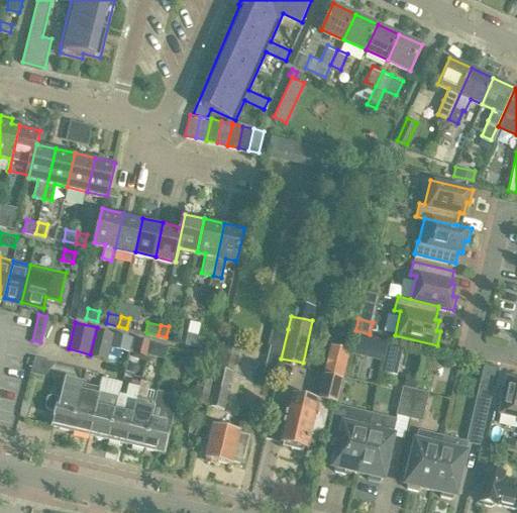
[(277,373),(281,358),(288,329),(272,325),(267,342),(270,343),(264,371),(277,373)]
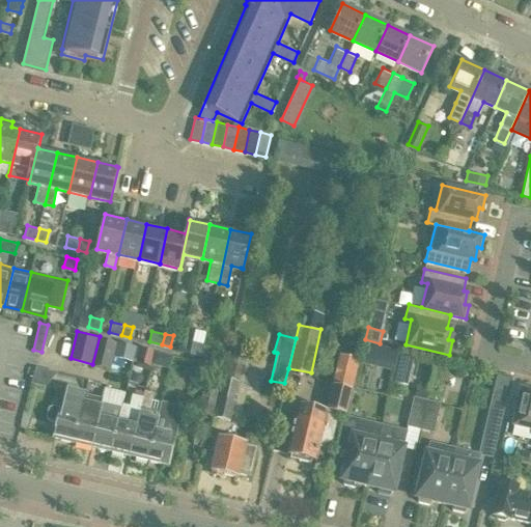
[(92,364),(110,368),(116,340),(100,336),(92,364)]
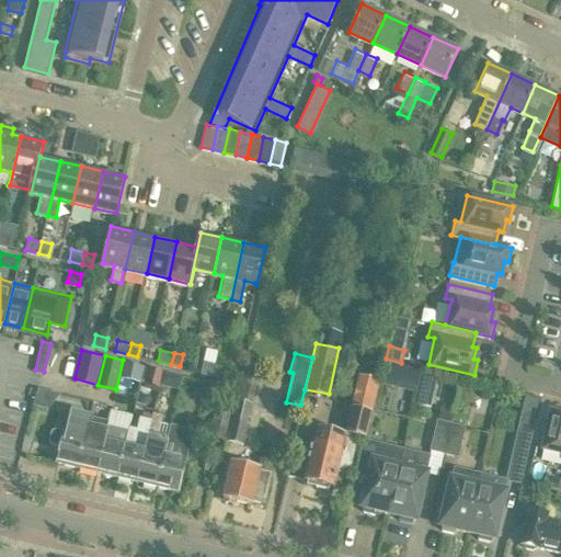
[(386,359),(385,359),(381,373),(399,377),(403,363),(401,363),(386,359)]
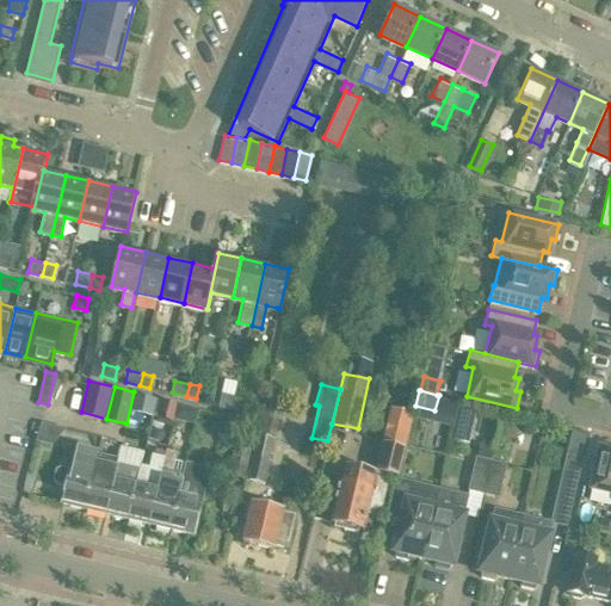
[(134,391),(130,408),(153,414),(156,397),(134,391)]
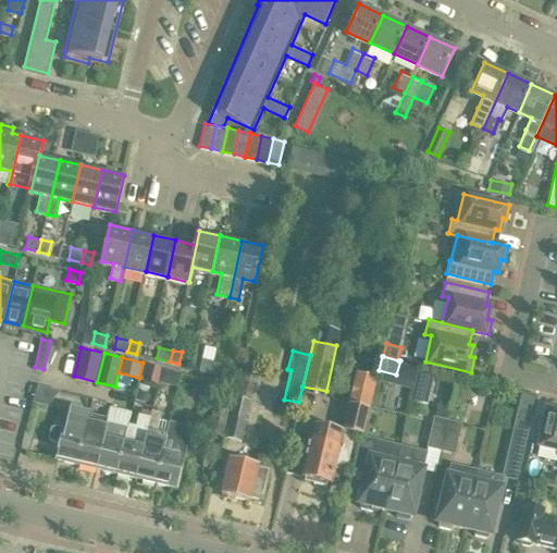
[(201,357),(199,369),(213,372),(215,360),(201,357)]
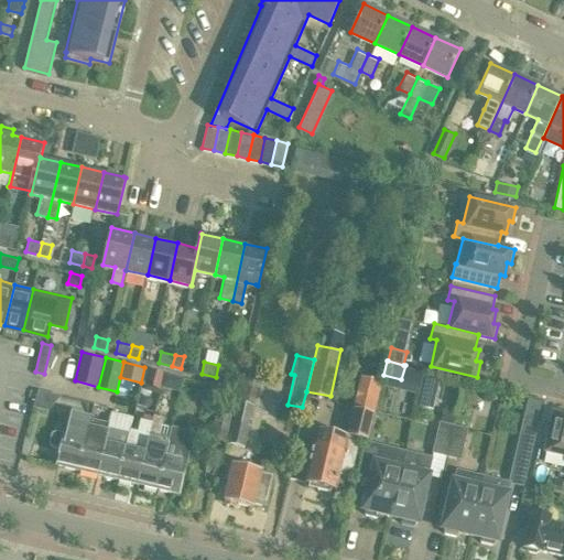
[(227,367),(218,365),(216,377),(224,378),(227,367)]
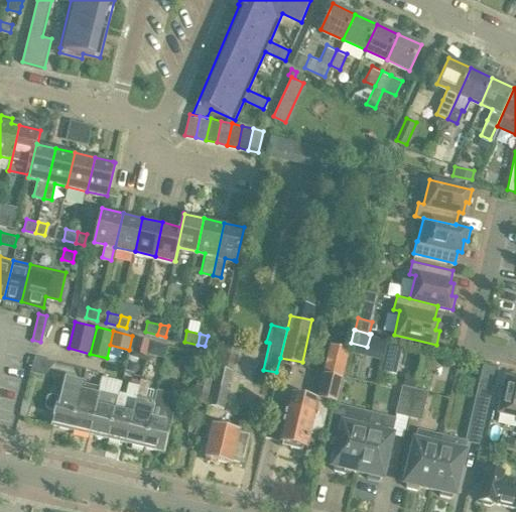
[(132,356),(145,360),(150,340),(137,337),(132,356)]
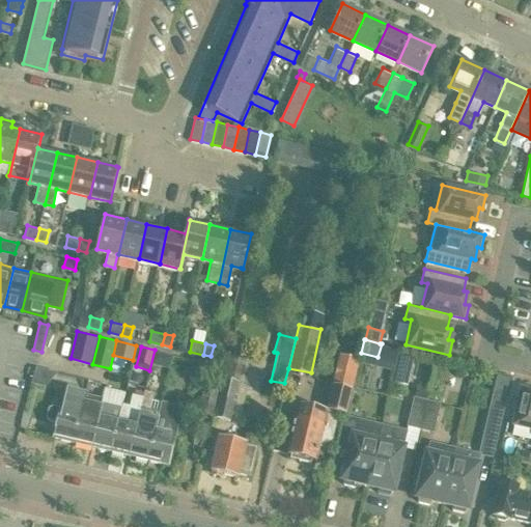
[(244,355),(228,352),(227,353),(223,376),(214,415),(230,418),(244,355)]
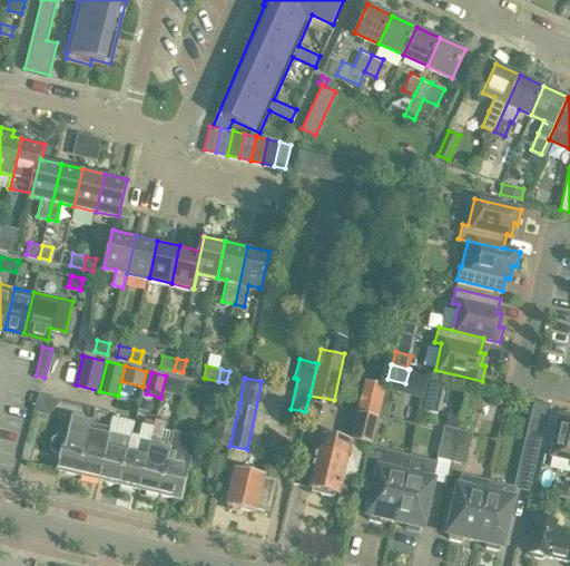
[(364,378),(355,411),(379,417),(386,383),(364,378)]
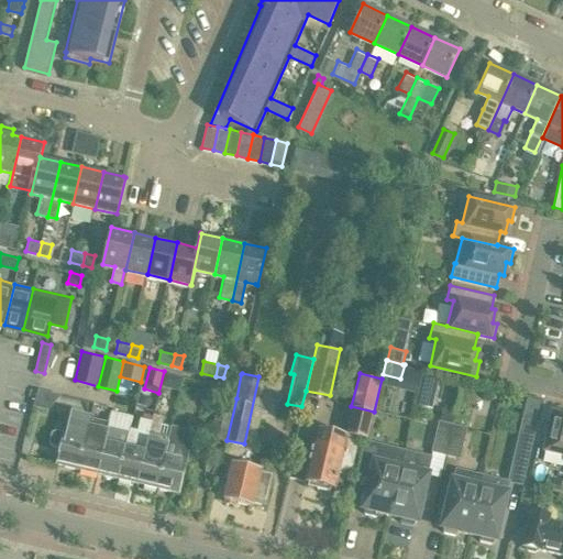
[(415,403),(431,407),(439,376),(422,373),(415,403)]
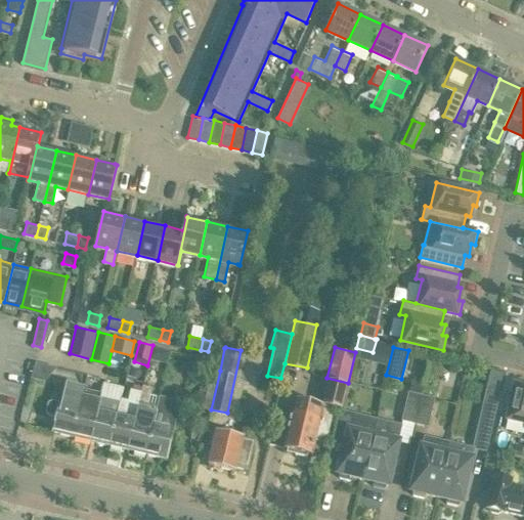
[(45,362),(35,360),(31,377),(41,379),(45,362)]
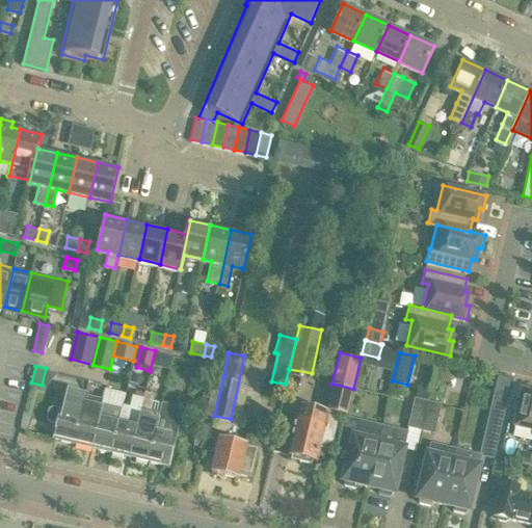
[(293,433),(289,453),(315,458),(318,446),(325,447),(331,443),(339,412),(347,414),(353,389),(331,384),(325,412),(298,405),(292,433),(293,433)]
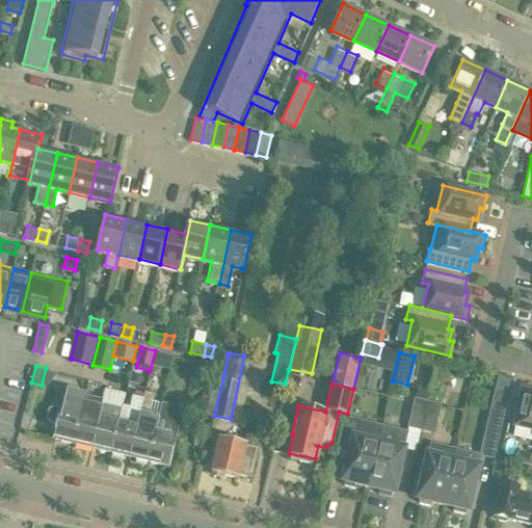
[(415,397),(407,425),(421,427),(427,400),(430,388),(418,385),(416,397),(415,397)]
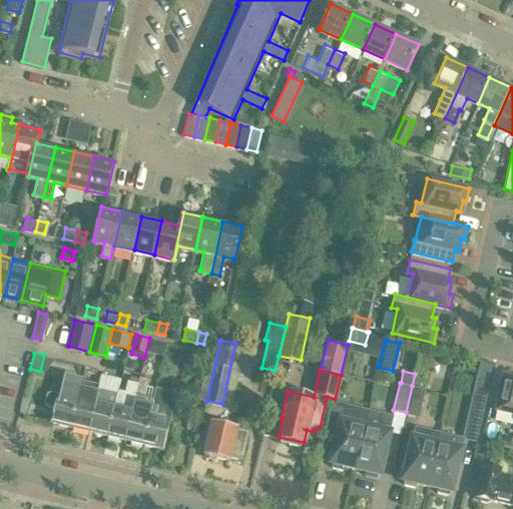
[(196,372),(191,397),(204,400),(210,375),(196,372)]
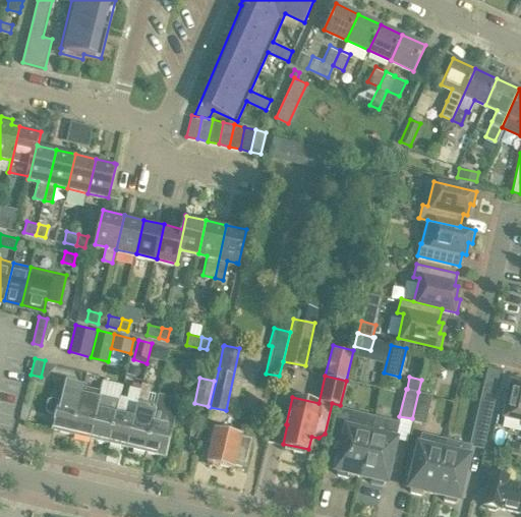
[(72,433),(91,437),(105,379),(103,379),(100,389),(83,385),(72,433)]
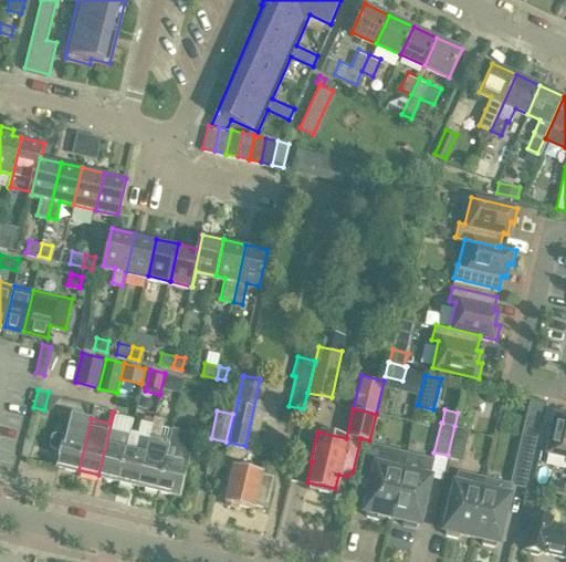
[(130,428),(133,417),(114,412),(98,475),(118,479),(130,428)]
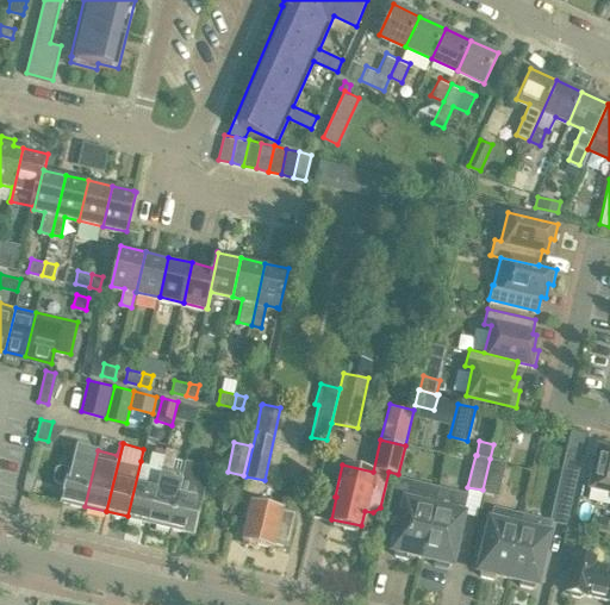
[(57,481),(67,484),(62,500),(85,506),(98,450),(74,444),(69,467),(61,465),(55,467),(53,476),(57,481)]
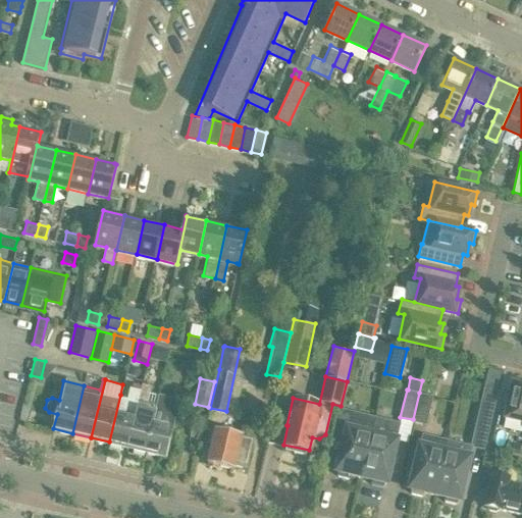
[(521,383),(513,382),(505,416),(521,420),(521,383)]
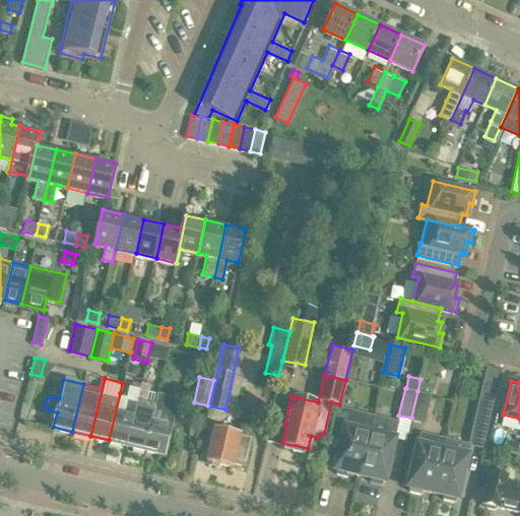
[(140,387),(127,444),(145,448),(158,391),(157,391),(154,402),(146,400),(150,384),(141,382),(140,387)]
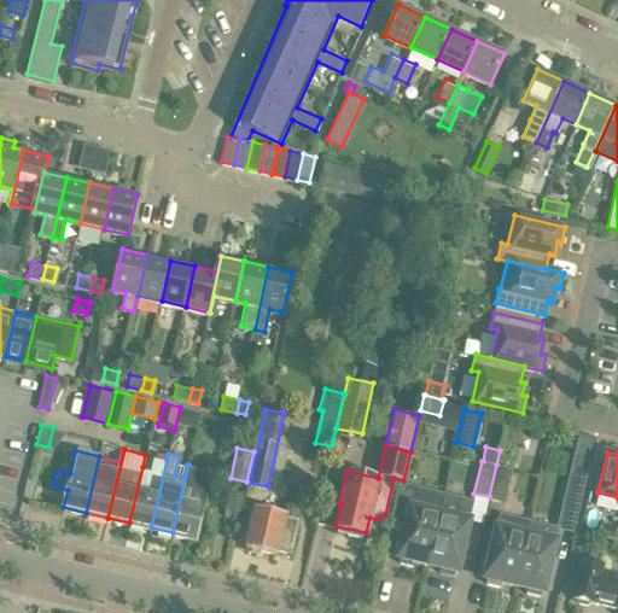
[(129,523),(151,527),(167,460),(153,457),(150,470),(143,467),(129,523)]
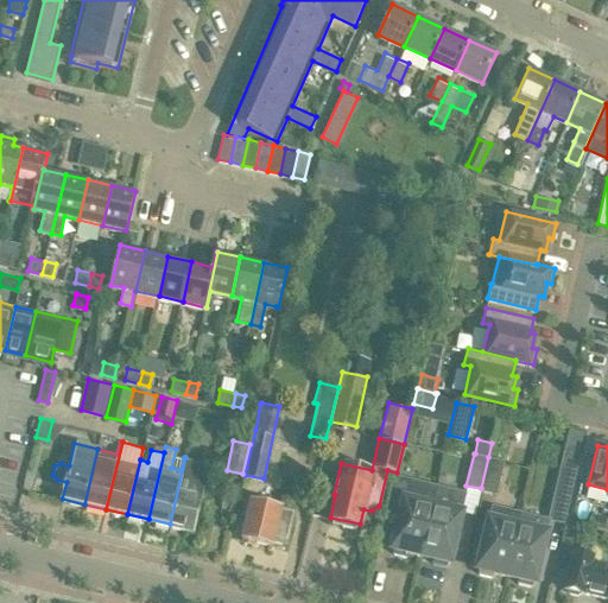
[(563,450),(555,490),(569,494),(578,454),(563,450)]
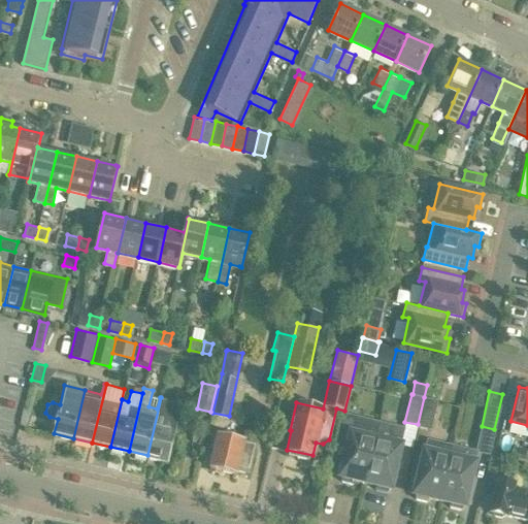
[(167,460),(180,401),(161,397),(147,455),(167,460)]
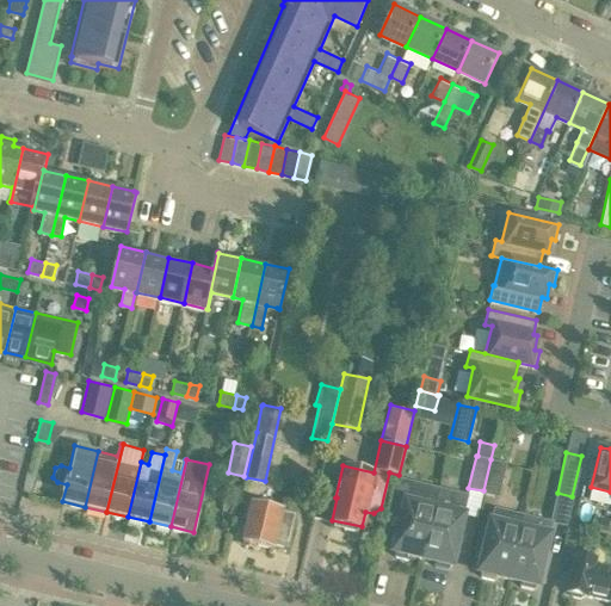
[(498,494),(505,462),(491,459),(483,490),(498,494)]
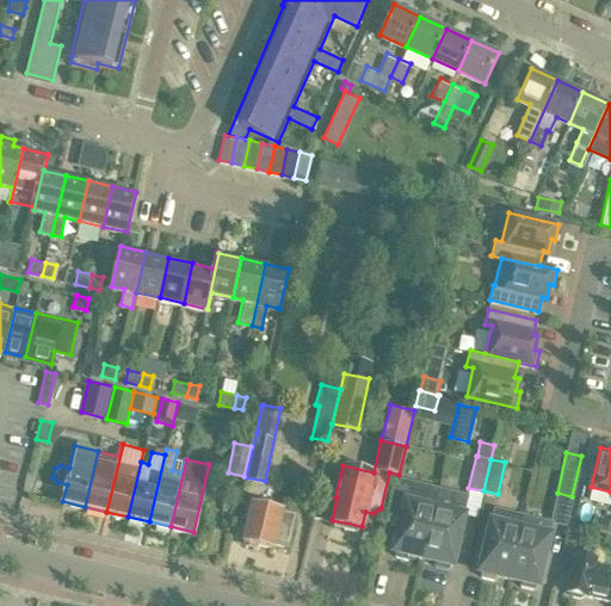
[(409,554),(423,556),(436,502),(434,501),(420,499),(424,483),(397,477),(396,483),(394,483),(387,513),(402,517),(394,550),(396,550),(395,555),(408,557),(409,554)]
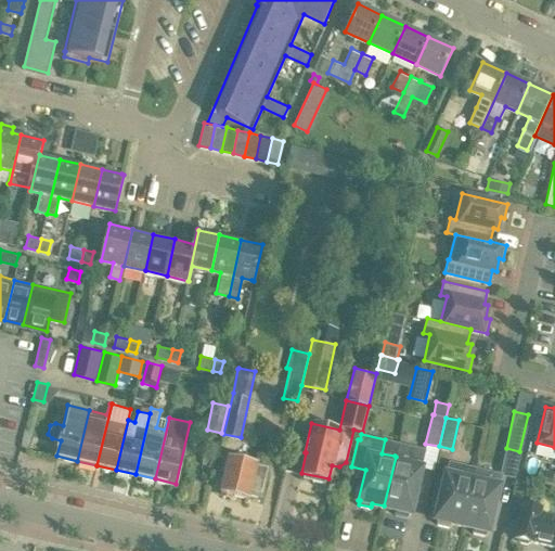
[(396,457),(384,505),(396,509),(395,512),(407,515),(408,511),(410,512),(421,466),(425,448),(398,441),(395,456),(396,457)]
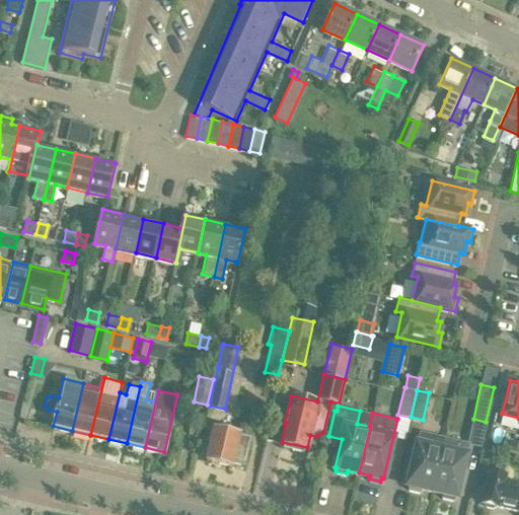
[(215,420),(211,419),(206,439),(211,440),(207,457),(233,463),(234,462),(243,464),(248,436),(240,434),(241,432),(229,430),(231,423),(222,421),(222,423),(215,421),(215,420)]
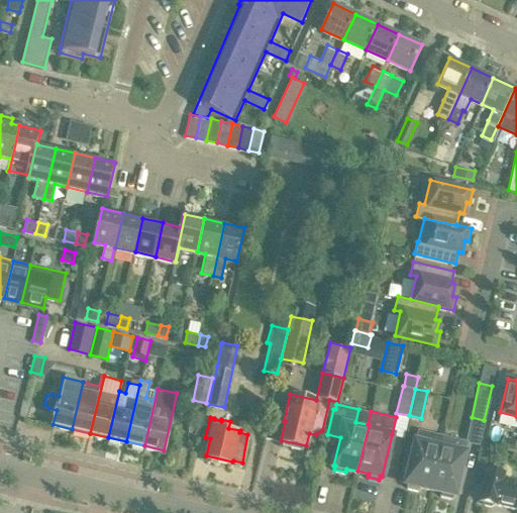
[(418,429),(416,439),(415,439),(406,482),(408,483),(407,486),(418,489),(419,485),(430,488),(440,445),(442,434),(418,429)]
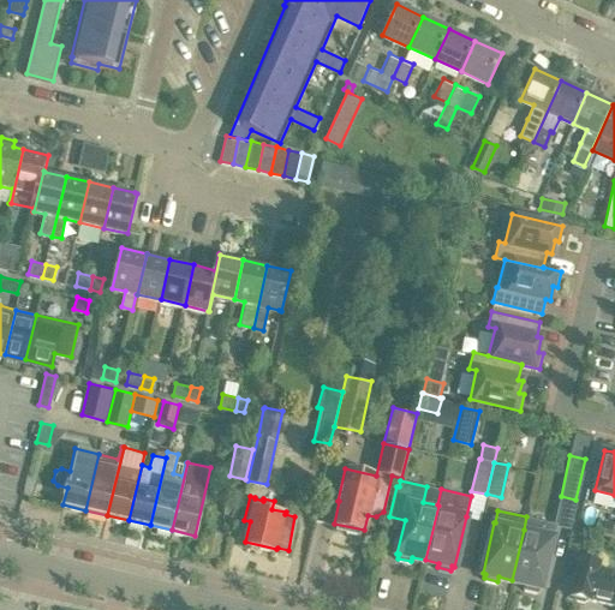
[(595,525),(613,530),(614,521),(597,516),(595,525)]
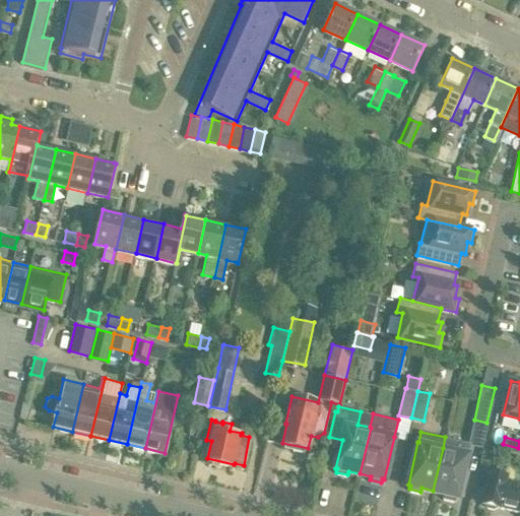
[(459,440),(457,451),(443,448),(433,491),(444,493),(443,497),(454,499),(455,496),(457,496),(466,453),(469,443),(459,440)]
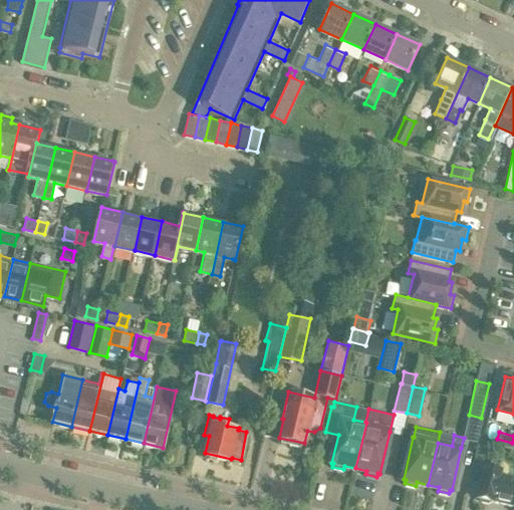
[(487,444),(477,442),(474,456),(484,458),(487,444)]
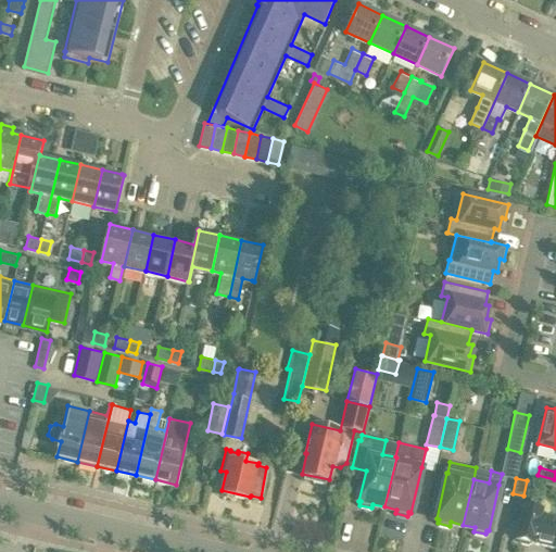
[(543,509),(539,507),(540,501),(529,499),(528,504),(523,503),(516,536),(554,546),(555,541),(555,515),(542,513),(543,509)]
